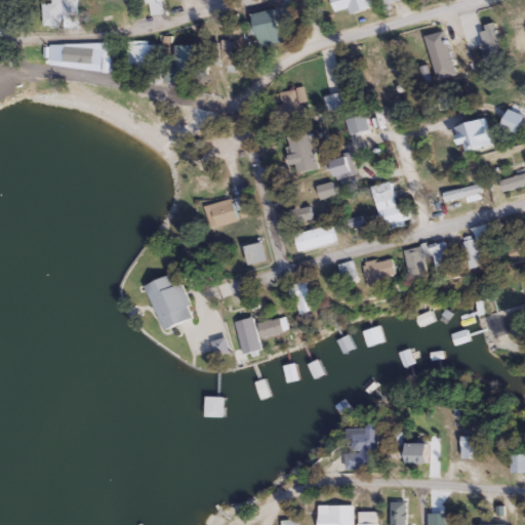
[(81,0),(81,27),(47,27),(47,0),(81,0)]
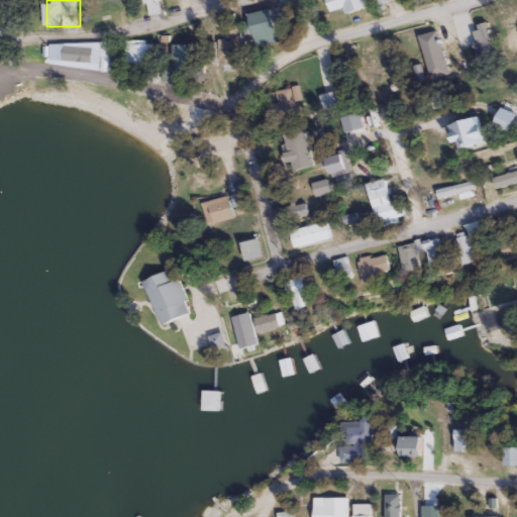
[(351,0),(354,11),(344,14),(341,3),(329,6),(327,0),(351,0)]
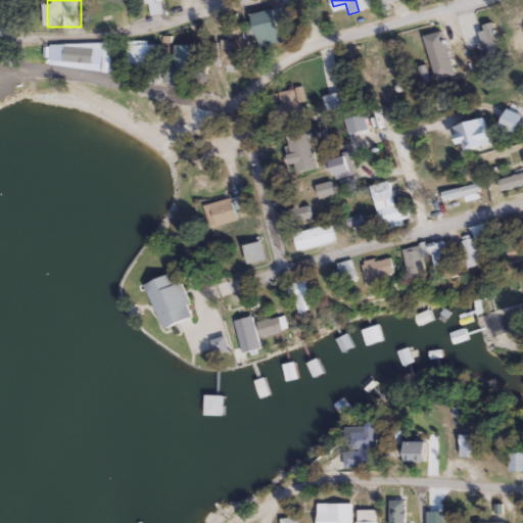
[(260,46),(252,14),(274,7),(283,40),(260,46)]
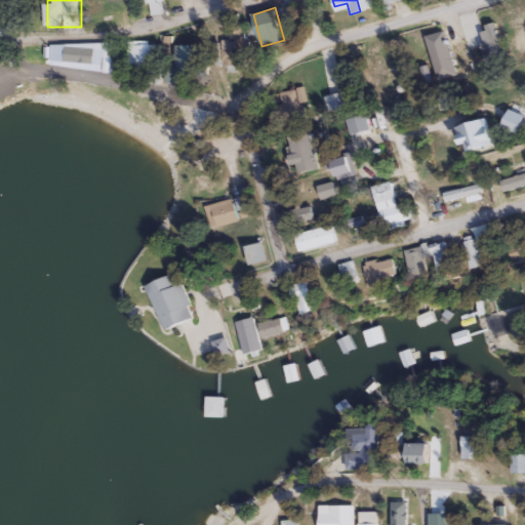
[(506,19),(522,14),(524,23),(524,53),(518,56),(506,19)]
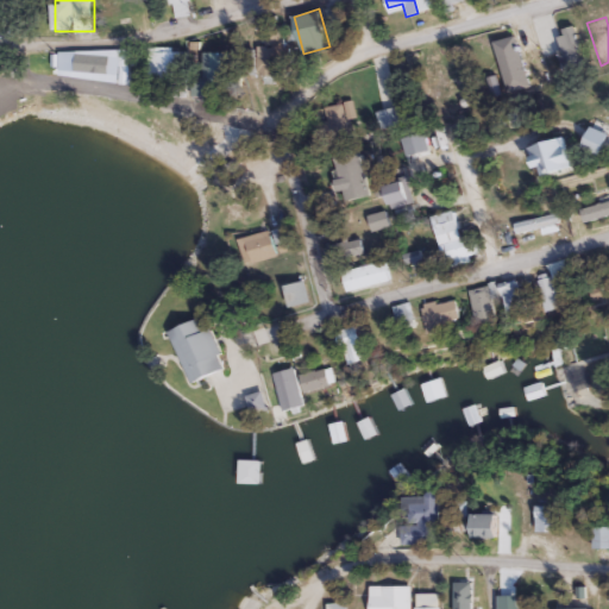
[(585,61),(566,67),(557,37),(575,31),(585,61)]
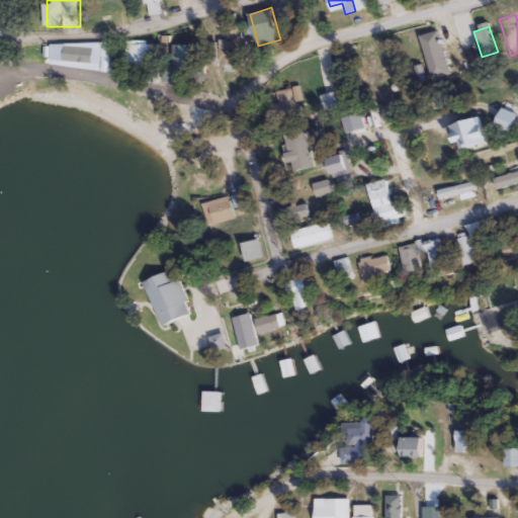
[(445,34),(452,65),(430,70),(422,38),(445,34)]
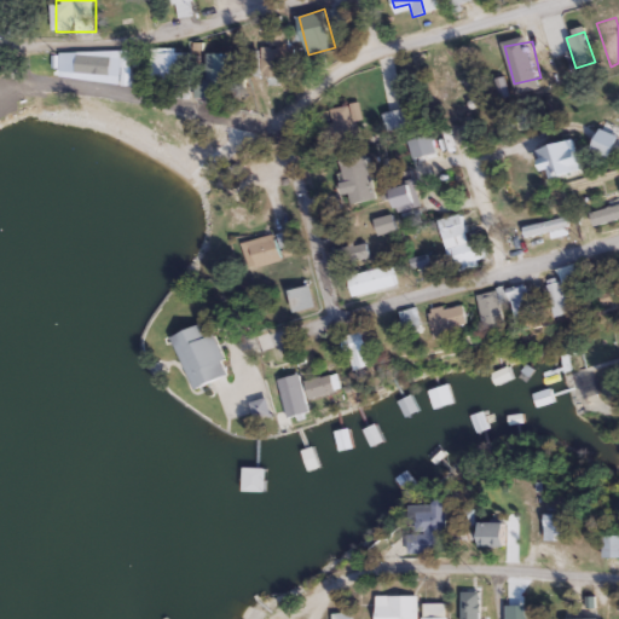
[(282,47),(282,76),(261,76),(261,47),(282,47)]
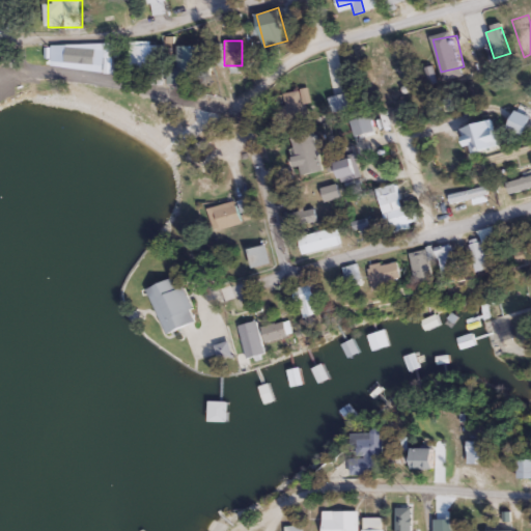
[(163,43),(163,67),(131,67),(131,43),(163,43)]
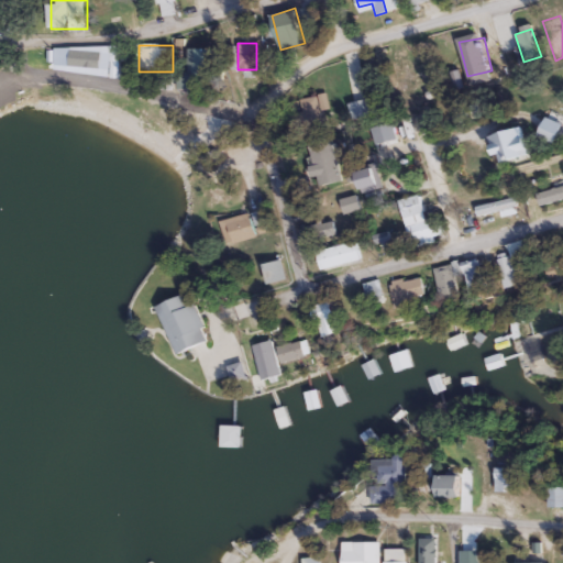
[(214,47),(214,80),(196,80),(196,47),(214,47)]
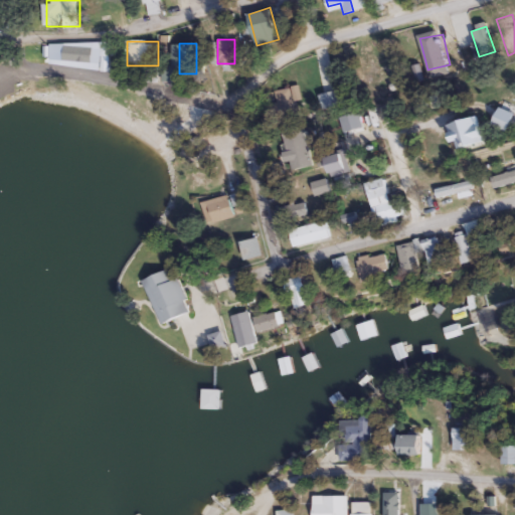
[(109,45),(109,63),(58,63),(58,45),(109,45)]
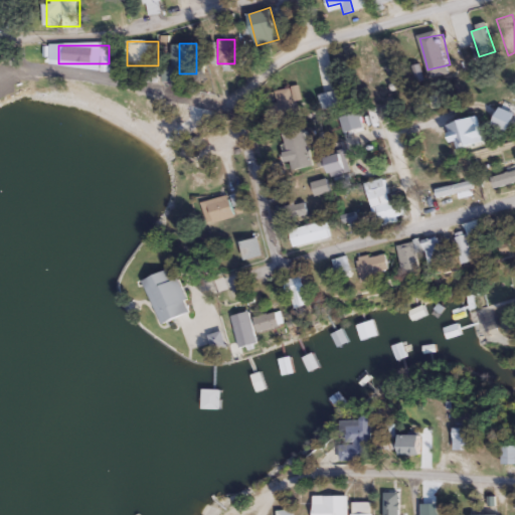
[(315,49),(324,47),(329,88),(319,89),(315,49)]
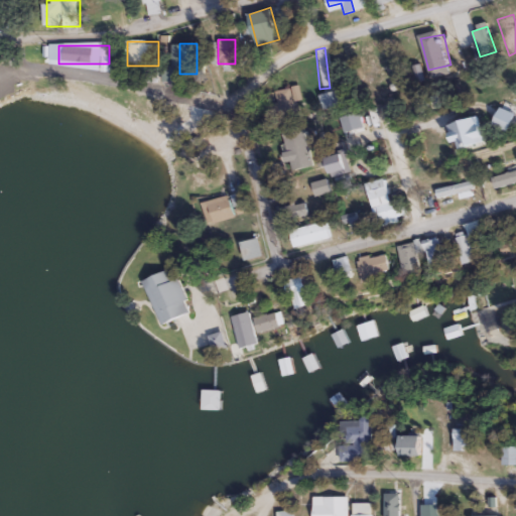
[(274,91),(297,85),(301,100),(278,106),(274,91)]
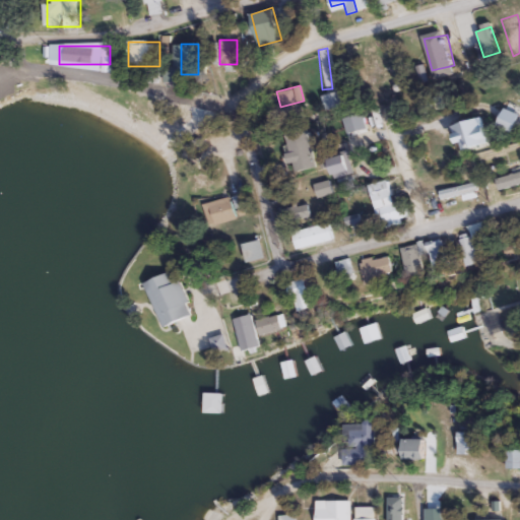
[(321,95),(339,89),(344,105),(326,111),(321,95)]
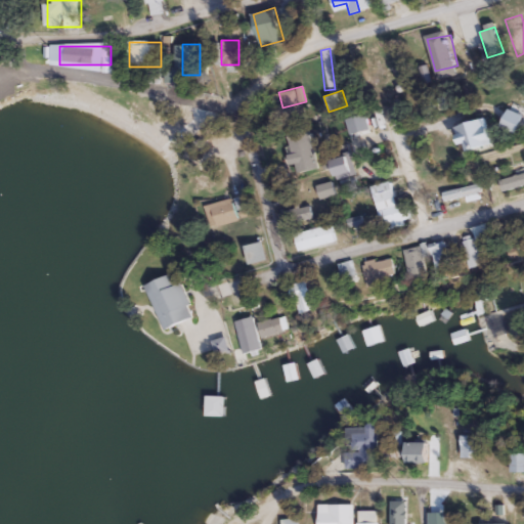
[(369,132),(334,139),(331,124),(365,116),(369,132)]
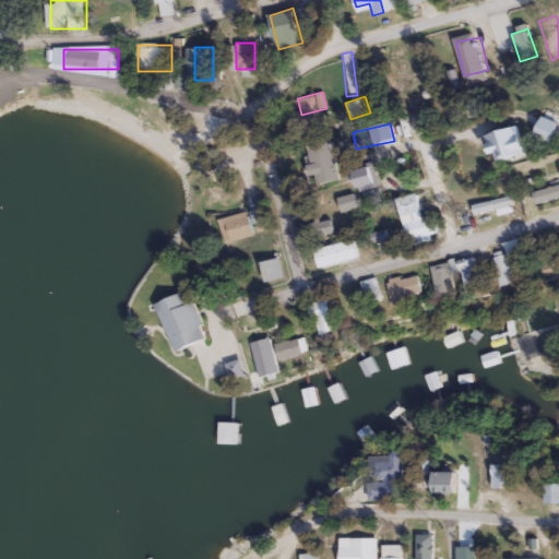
[(340,179),(317,185),(307,141),(330,135),(340,179)]
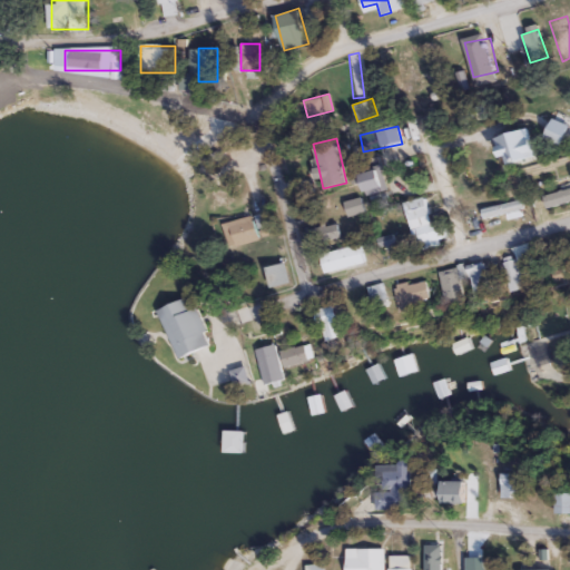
[(362,174),(377,169),(384,195),(369,199),(362,174)]
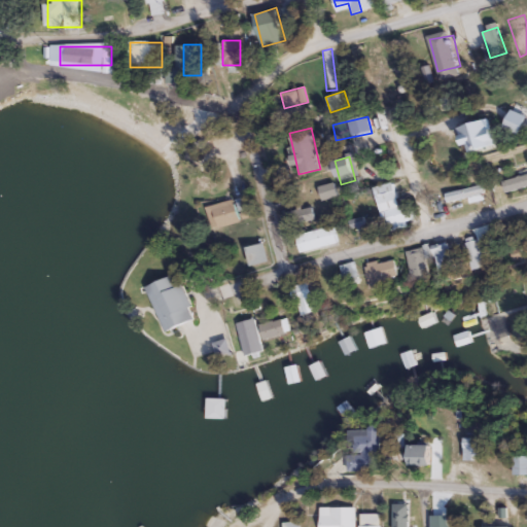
[(501,180),(526,172),(526,186),(504,194),(501,180)]
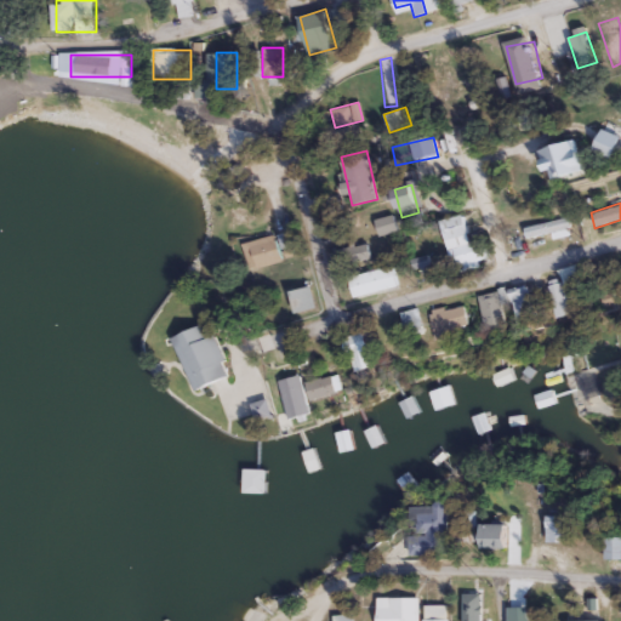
[(380,237),(374,220),(393,214),(398,231),(380,237)]
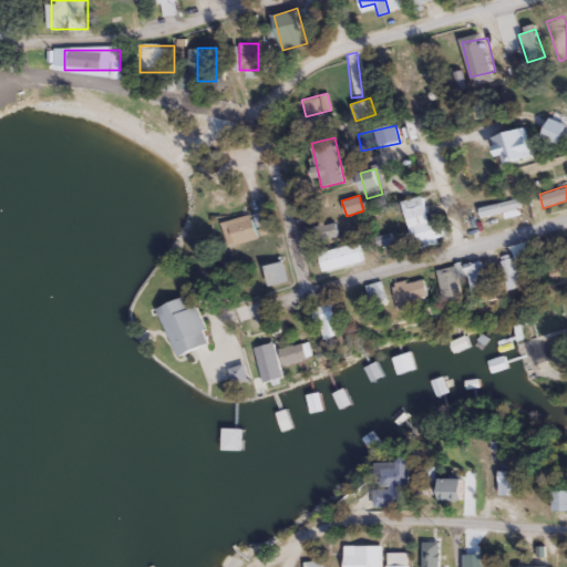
[(430,222),(437,219),(443,238),(415,246),(402,202),(423,195),(430,222)]
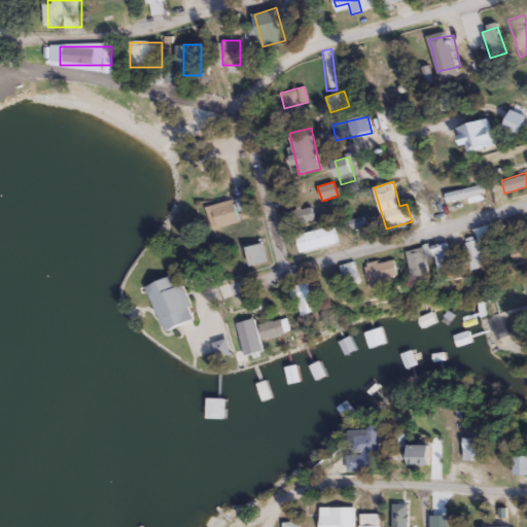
[(444,194),(481,183),(483,192),(446,203),(444,194)]
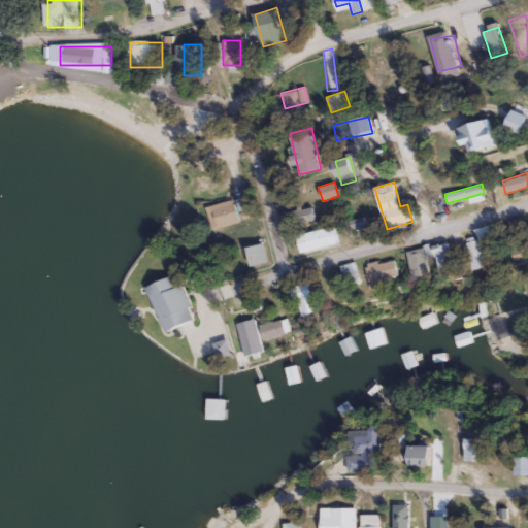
[(248,208),(238,210),(240,222),(211,228),(206,205),(245,197),(248,208)]
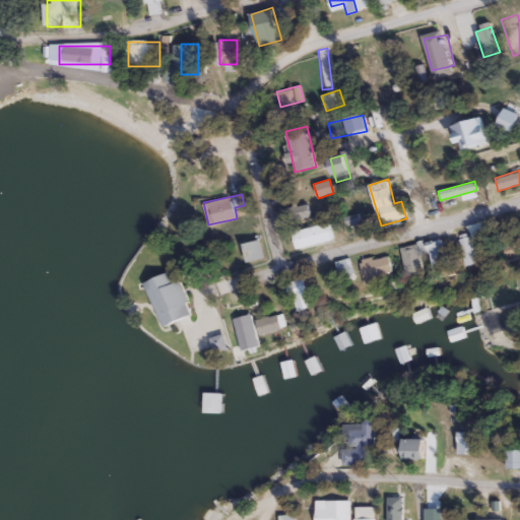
[(309,202),(313,217),(287,224),(282,209),(309,202)]
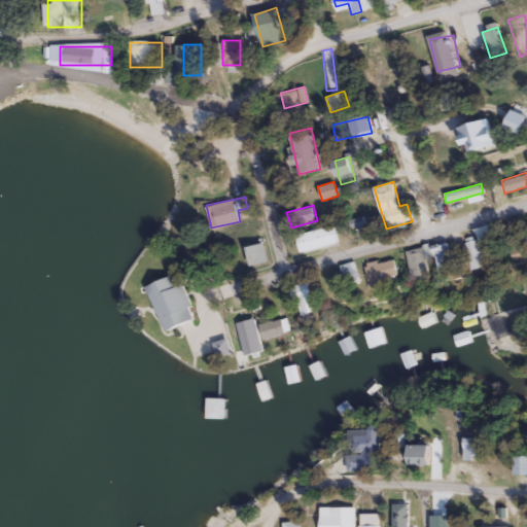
[(473,230),(488,223),(494,239),(480,245),(473,230)]
